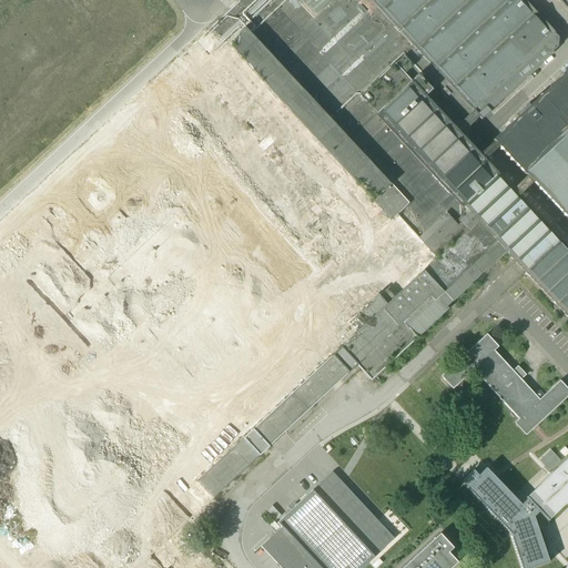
[(567,0),(556,0),(567,12),(567,70),(529,108),(527,105),(516,117),(517,119),(493,142),(567,221),(567,0)]
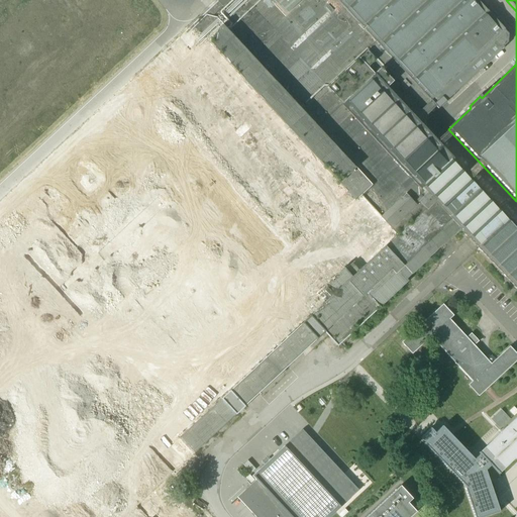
[(474,244),(479,249),(510,220),(505,215),(500,209),(469,239),(474,244)]
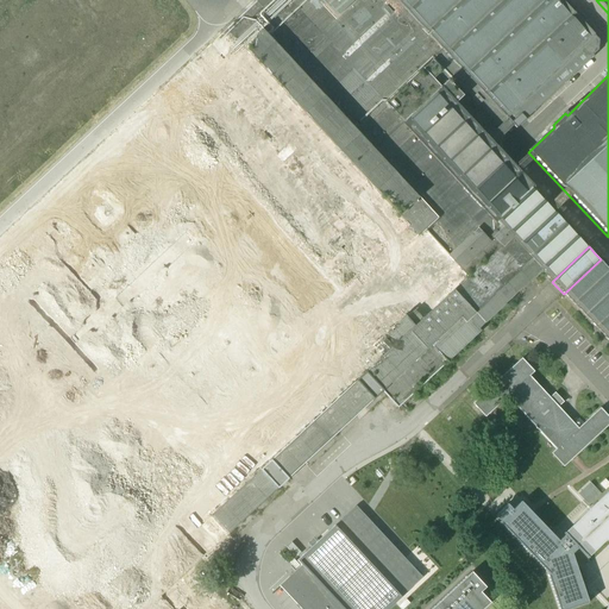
[(608,268),(601,259),(564,294),(608,343),(608,268)]
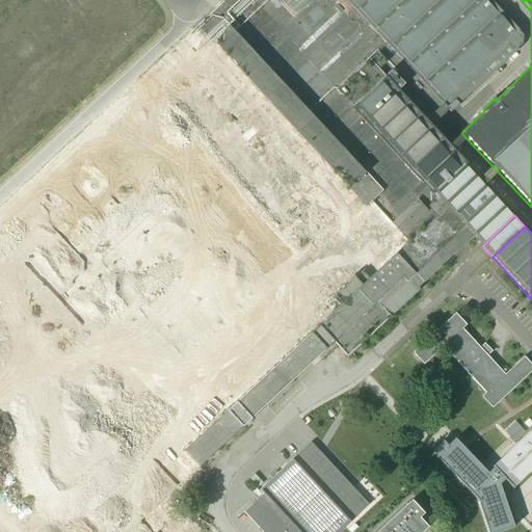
[(505,375),(462,329),(467,325),(455,314),(413,353),(424,365),(443,347),(485,393),(481,397),(493,408),(531,370),(531,365),(524,356),(505,375)]
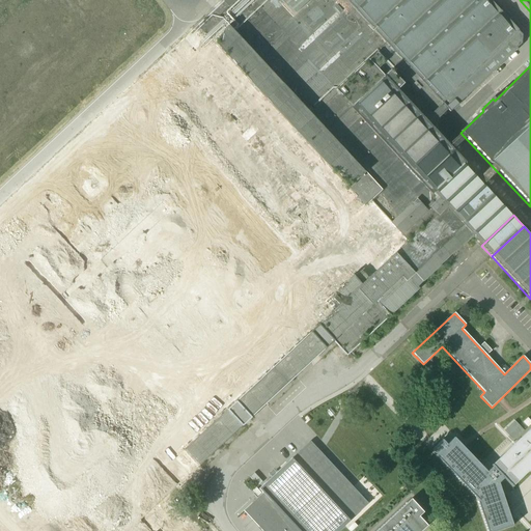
[(484,342),(480,345),(485,352),(490,348),(484,342)]
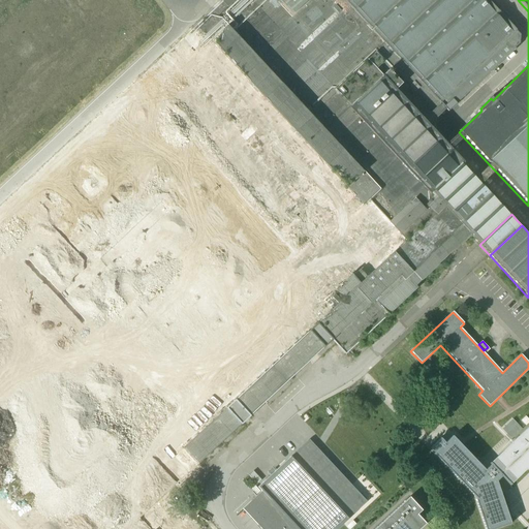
[(528,429),(492,465),(509,484),(528,464),(528,429)]
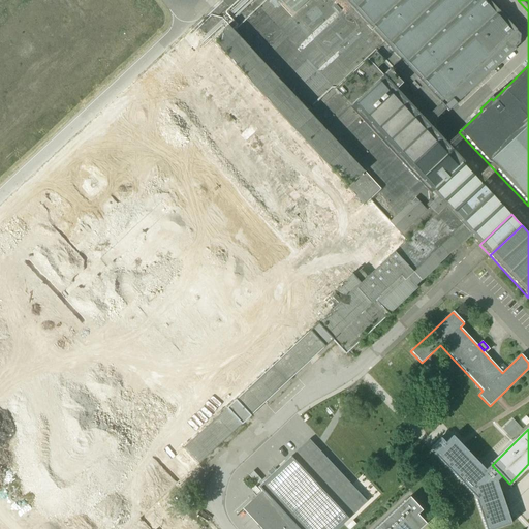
[(492,465),(486,470),(453,436),(434,455),(474,497),(485,528),(496,528),(510,524),(499,491),(504,490),(509,484),(492,465)]
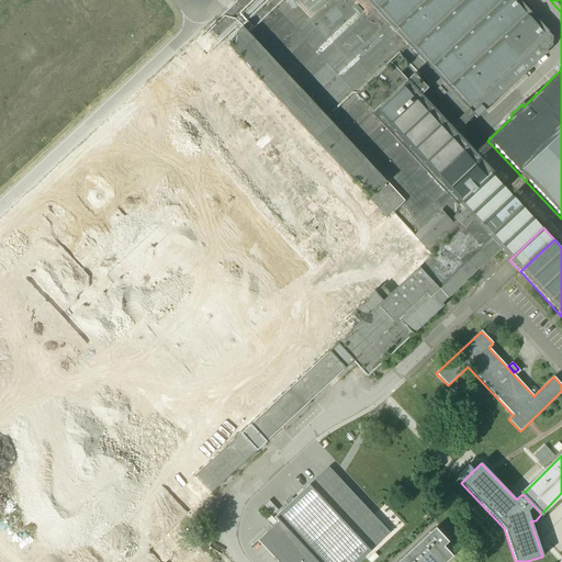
[(328,468),(308,486),(274,518),(279,521),(258,541),(278,561),(358,561),(389,534),(328,468)]
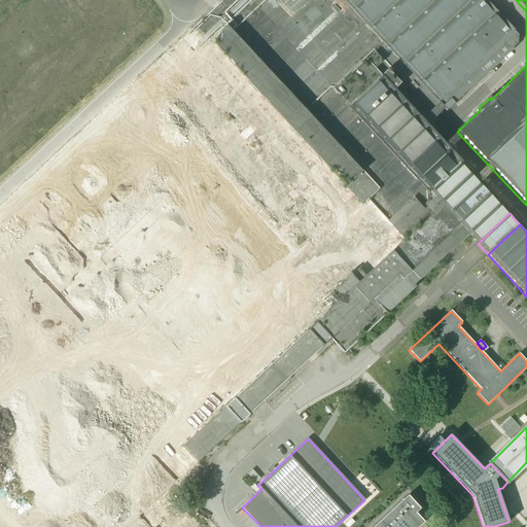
[(408,496),(374,526),(418,526),(424,522),(416,513),(420,508),(408,496)]
